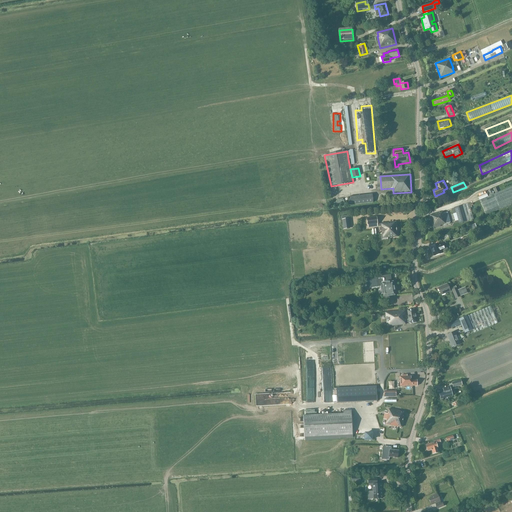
[(485,213),(511,204),(511,188),(480,198),(485,213)]
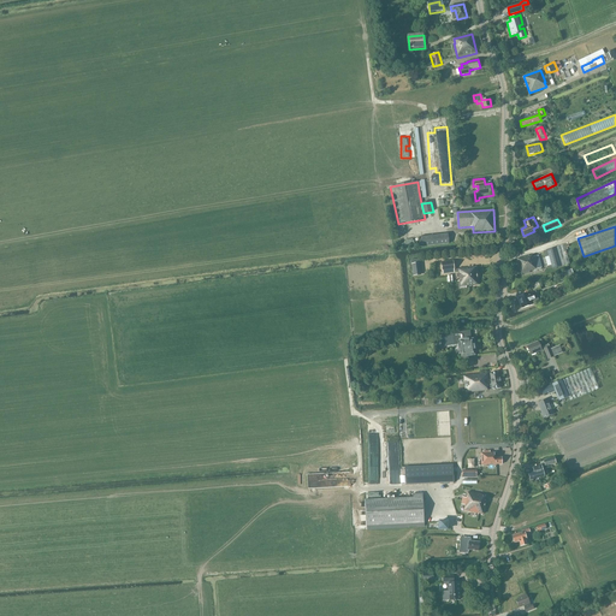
[(419,237),(420,247),(449,243),(448,234),(419,237)]
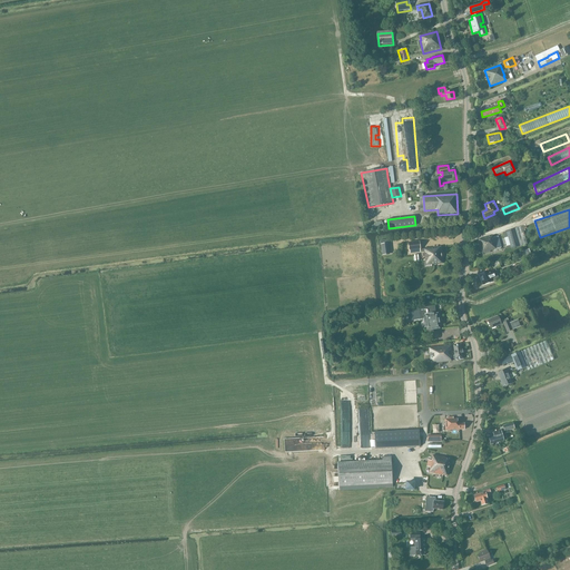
[(507,232),(511,248),(520,246),(516,229),(507,232)]
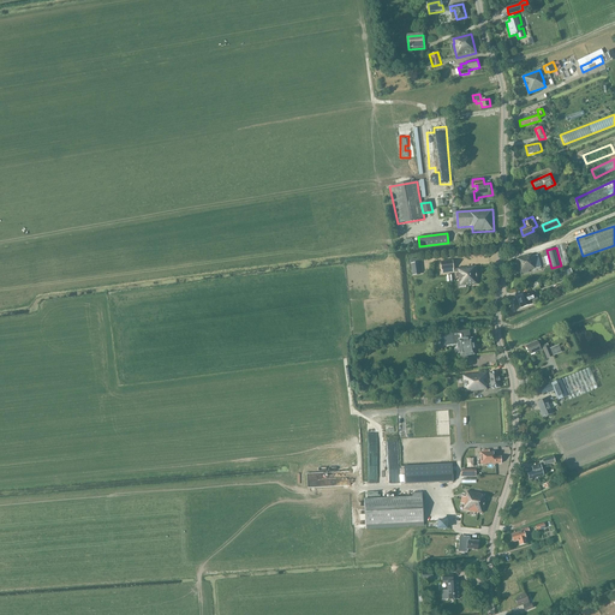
[(527,255),(517,258),(520,275),(529,272),(529,270),(541,268),(537,255),(532,257),(531,255),(527,256),(527,255)]
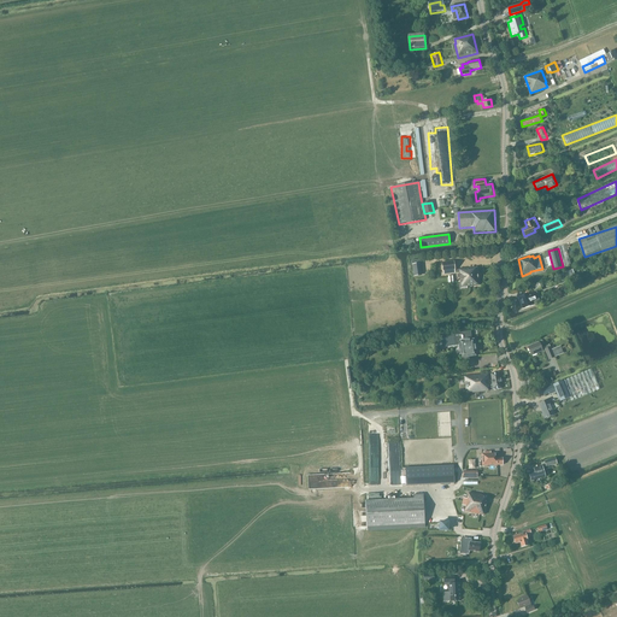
[(419,259),(412,260),(413,277),(422,276),(419,259)]
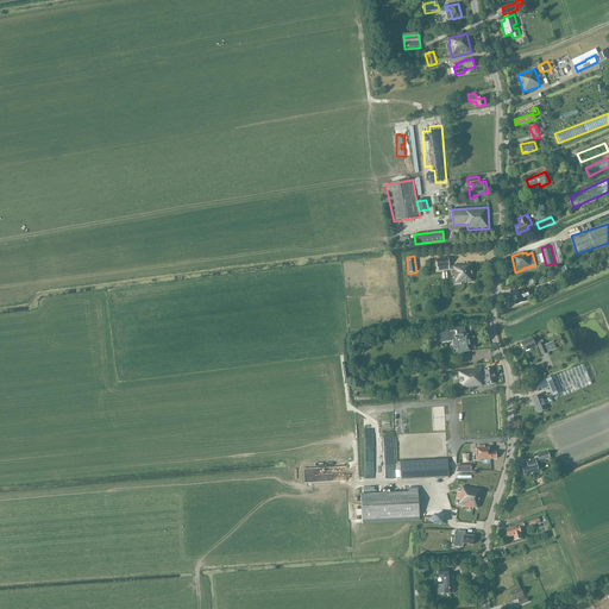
[(462,284),(462,283),(472,282),(471,264),(450,267),(449,258),(437,259),(438,269),(445,268),(445,270),(453,269),(454,278),(453,278),(453,286),(462,284)]
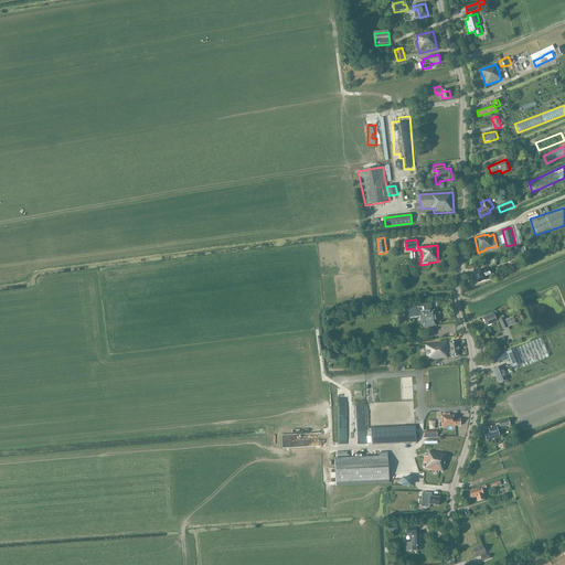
[(524,247),(512,252),(514,258),(526,254),(524,247)]
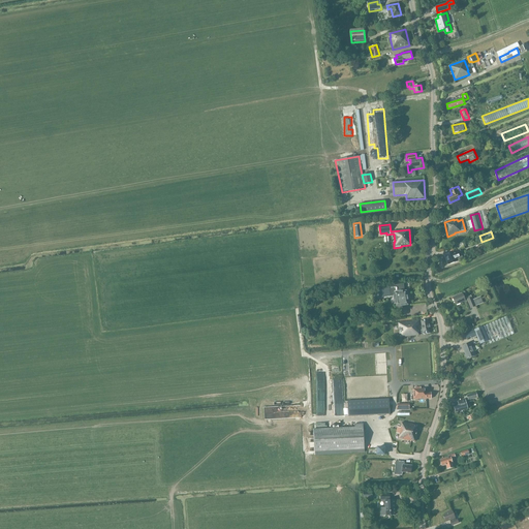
[(445,255),(448,265),(457,261),(463,259),(462,254),(459,255),(457,251),(445,255)]
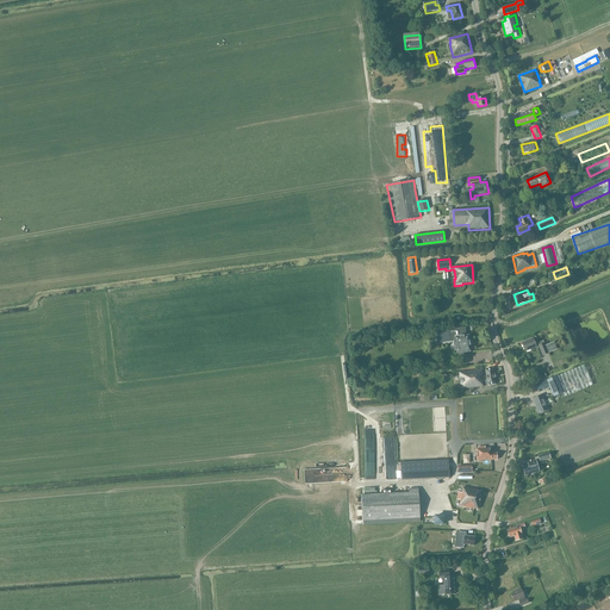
[(467,336),(466,329),(454,330),(437,331),(439,340),(456,338),(459,354),(472,353),(472,346),(471,346),(470,342),(471,342),(471,336),(467,336)]
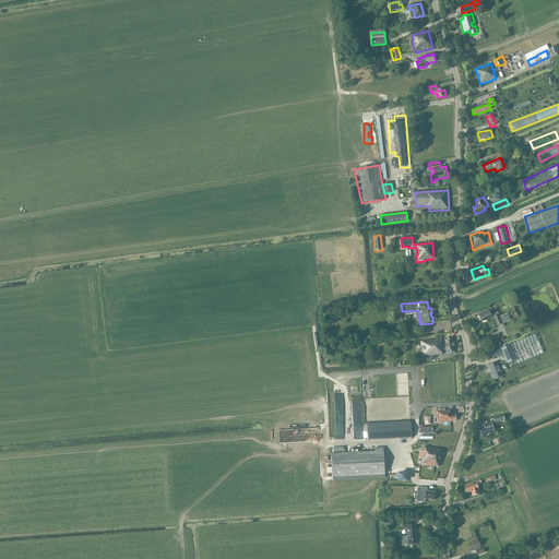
[(478,314),(482,322),(491,318),(489,311),(478,314)]
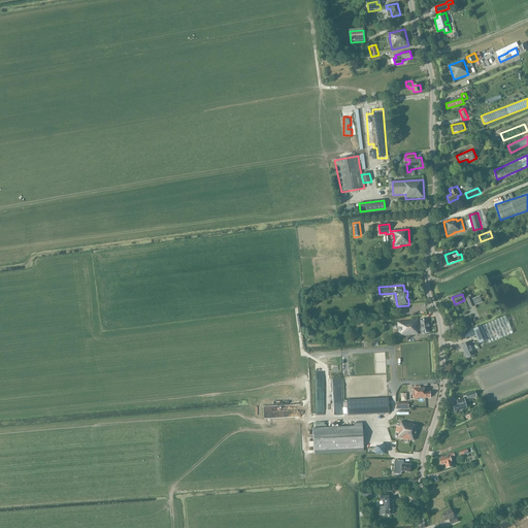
[(465,298),(469,308),(474,306),(472,300),(470,296),(465,298)]
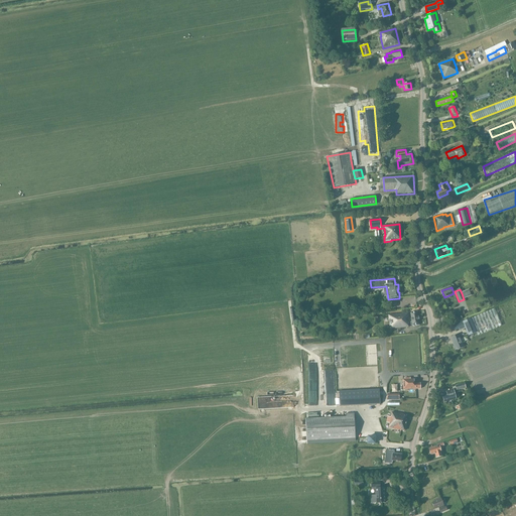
[(462,293),(464,299),(472,296),(469,290),(462,293)]
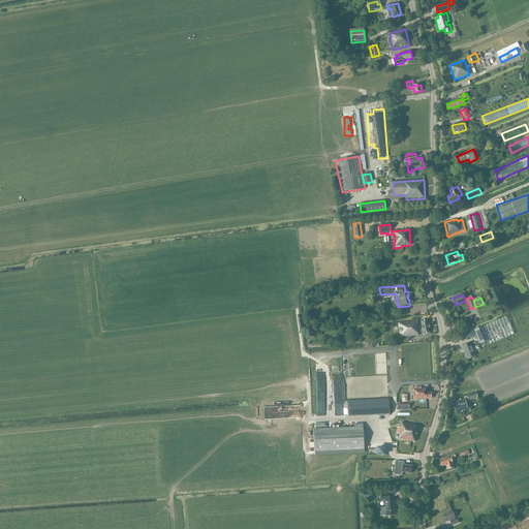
[(507,316),(483,327),(489,341),(490,344),(515,334),(507,316)]
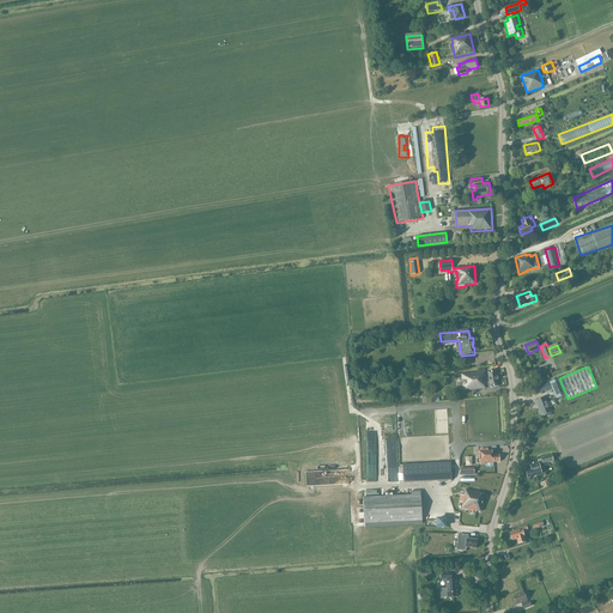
[(487,371),(490,387),(492,387),(498,386),(497,380),(498,380),(497,376),(496,370),(487,371)]
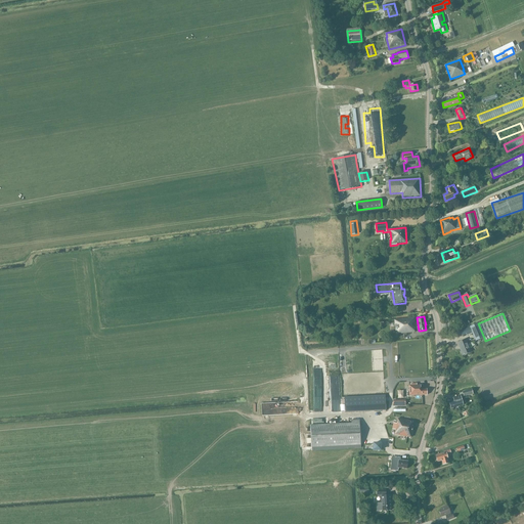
[(394,320),(396,335),(415,332),(415,329),(416,328),(415,317),(394,320)]
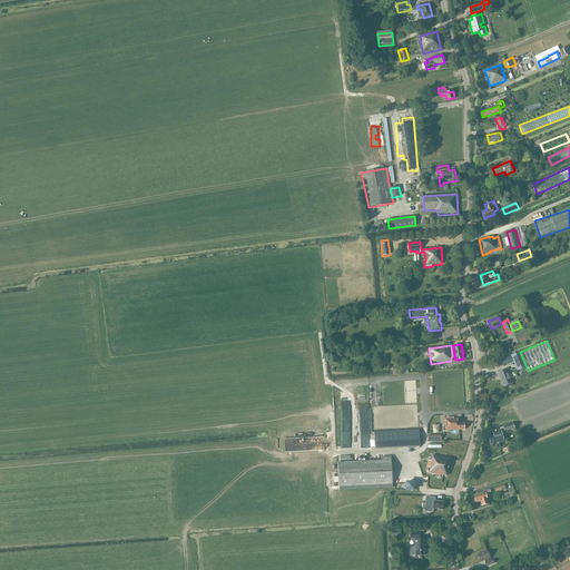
[(511,356),(501,361),(503,365),(507,363),(508,365),(514,363),(518,372),(527,367),(520,352),(511,356)]
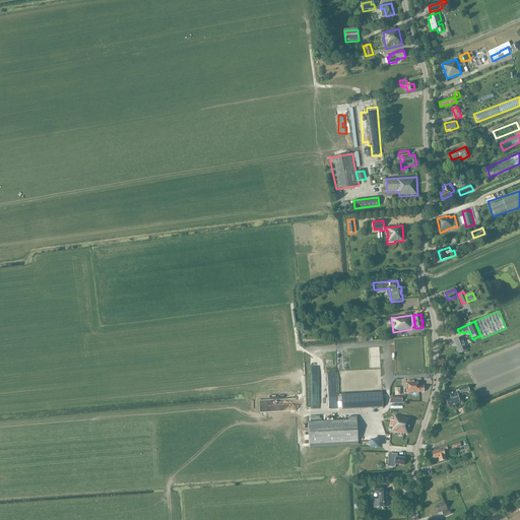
[(456,346),(459,353),(467,349),(462,337),(455,340),(457,344),(458,346),(456,346)]
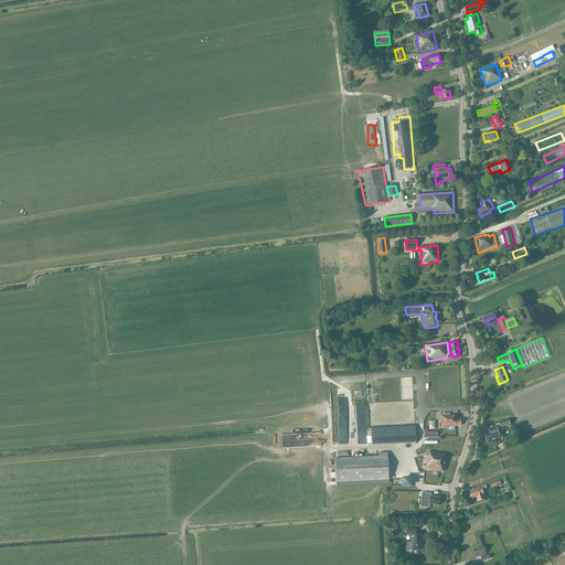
[(364,422),(365,406),(356,406),(355,422),(364,422)]
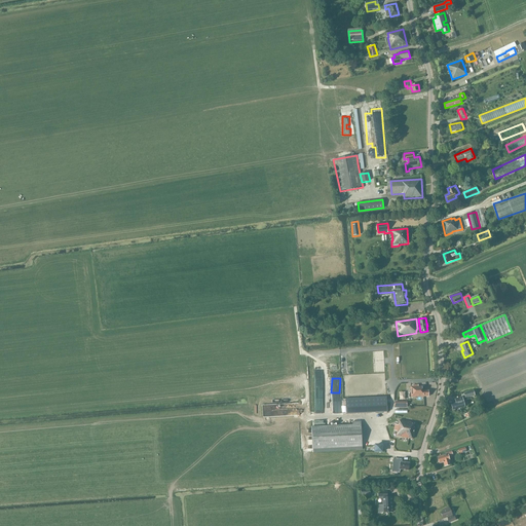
[(411,399),(428,398),(428,391),(422,391),(421,387),(418,387),(418,386),(412,386),(412,387),(410,388),(411,399)]
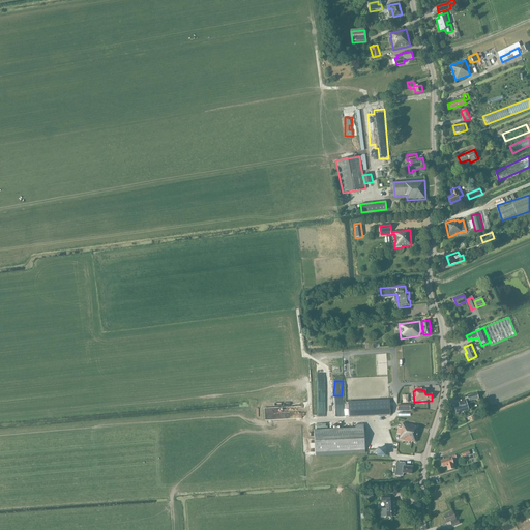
[(350,418),(391,416),(390,401),(349,402),(350,418)]
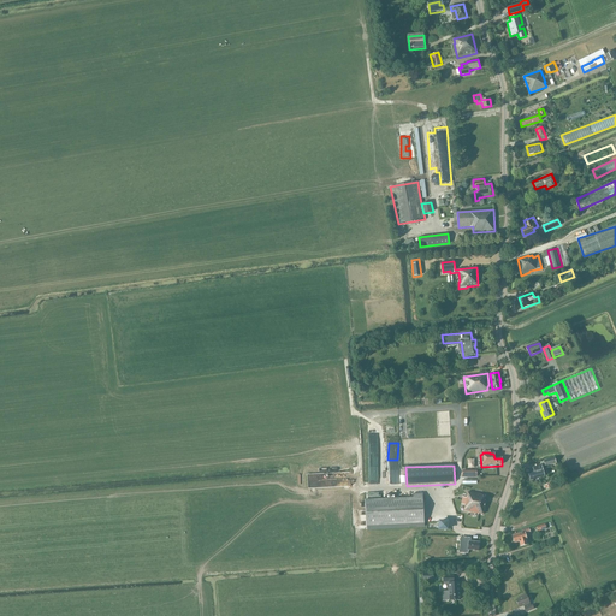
[(528,474),(531,480),(540,478),(544,477),(542,466),(533,468),(534,472),(528,474)]
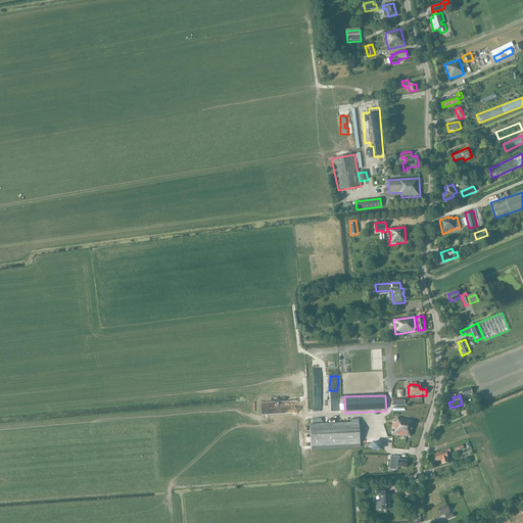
[(320,396),(314,396),(313,411),(321,411),(321,400),(317,400),(317,397),(320,397),(320,396)]
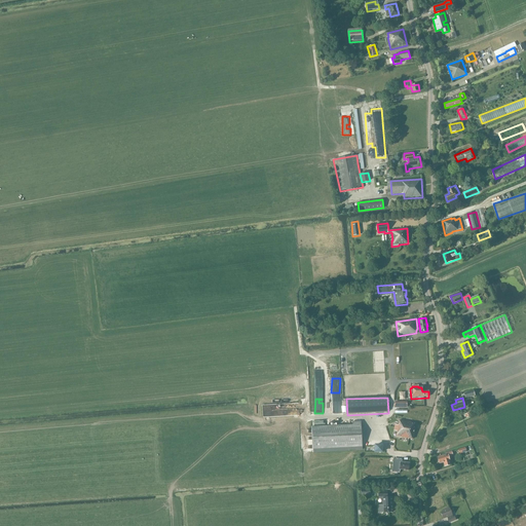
[(400,420),(397,436),(413,439),(415,427),(414,427),(414,423),(400,420)]
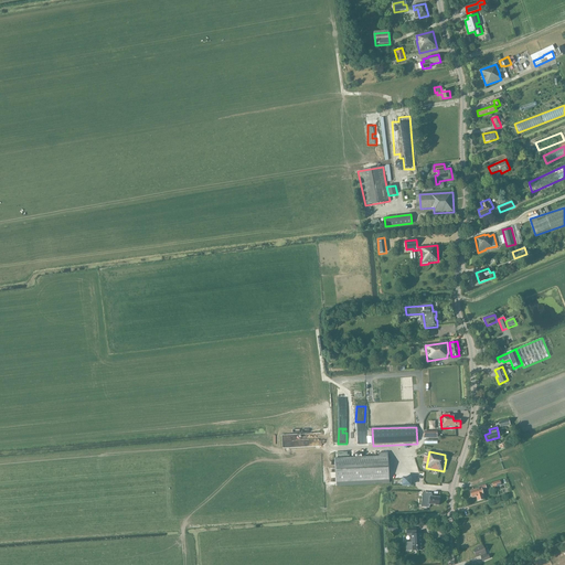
[(347,458),(334,459),(336,482),(336,486),(390,482),(390,480),(388,456),(387,452),(379,454),(379,457),(351,458),(348,458),(347,458)]
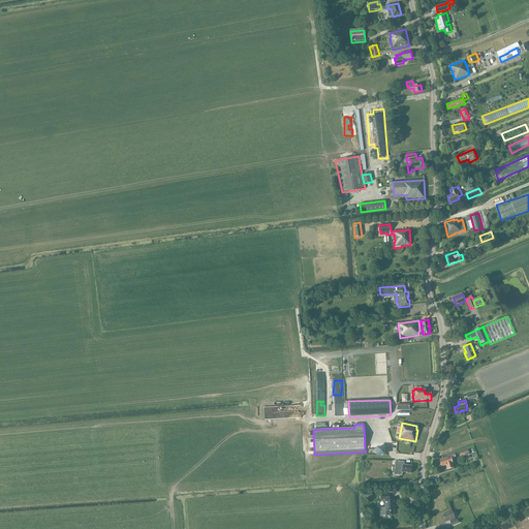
[(442,466),(445,465),(447,469),(454,467),(452,463),(453,463),(450,459),(455,458),(454,455),(448,456),(448,458),(440,460),(442,466)]
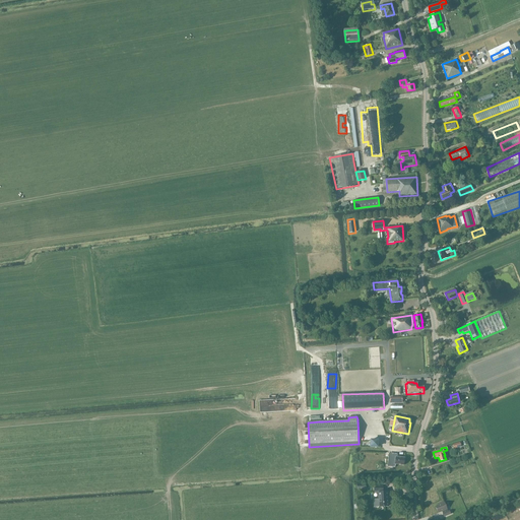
[(396,462),(395,464),(404,465),(404,458),(397,457),(398,455),(393,454),(392,462),(396,462)]
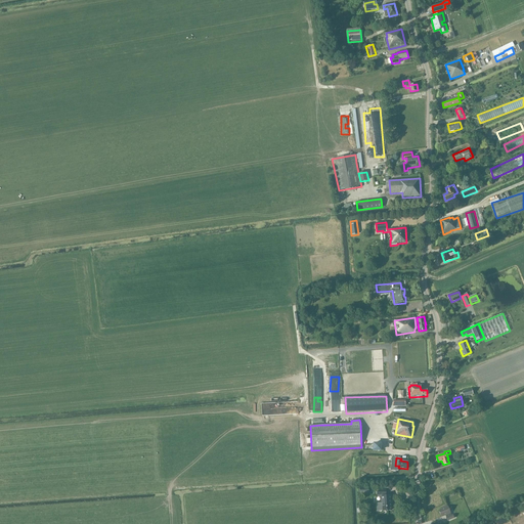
[(386,490),(377,490),(377,495),(378,495),(378,496),(382,496),(382,503),(379,503),(378,503),(378,504),(377,504),(378,511),(382,511),(391,511),(391,504),(393,504),(393,495),(386,495),(386,494),(386,490)]
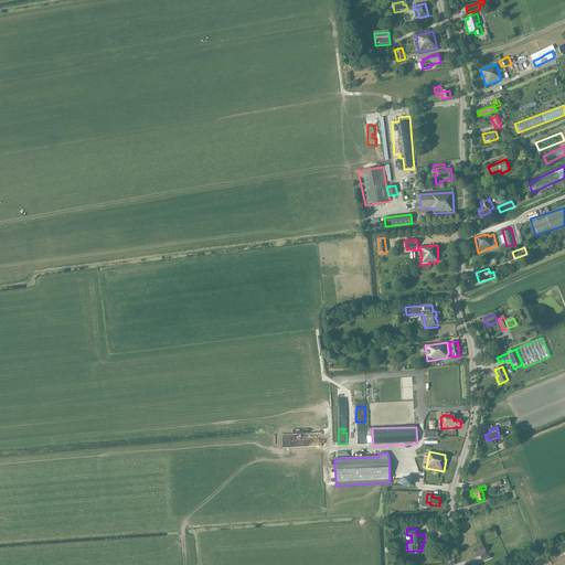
[(481,558),(482,562),(490,558),(488,555),(487,556),(486,553),(482,545),(477,547),(478,548),(473,550),(476,557),(481,555),(482,557),(481,558)]
